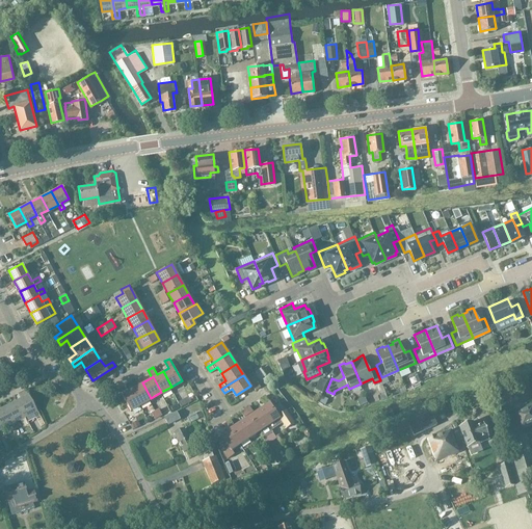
[(151,398),(142,382),(132,388),(140,403),(151,398)]
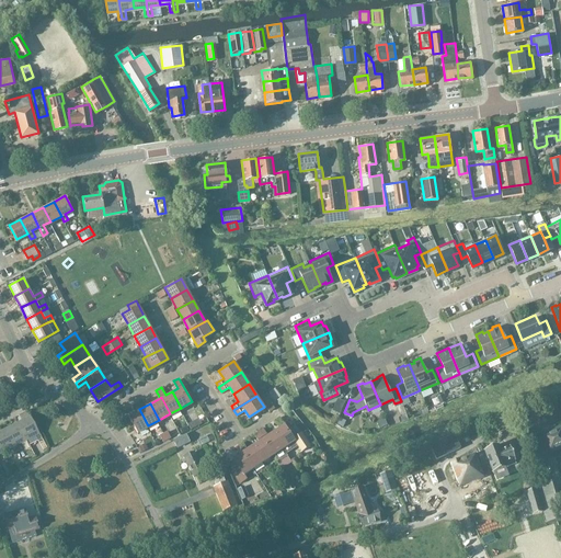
[(137,431),(148,425),(139,409),(128,416),(124,418),(128,426),(133,423),(137,431)]
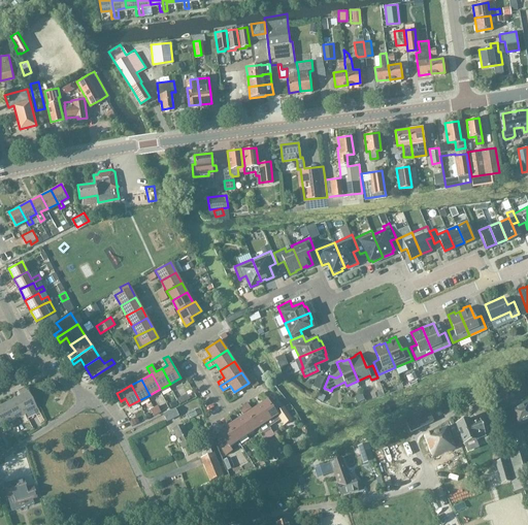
[(17,395),(26,412),(33,407),(35,413),(39,411),(28,389),(17,395)]
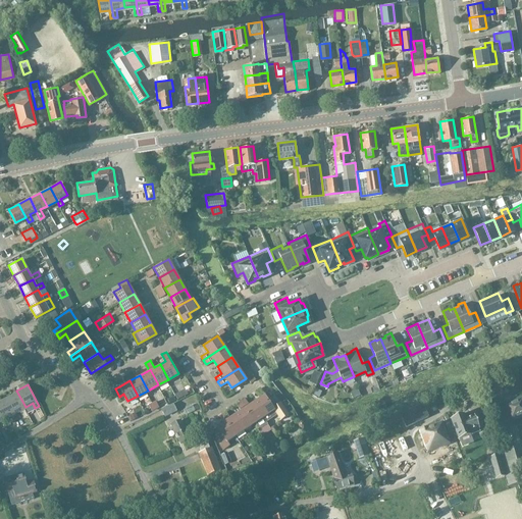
[(260,397),(254,401),(263,415),(266,420),(276,413),(280,418),(289,413),(280,401),(272,406),(264,394),(260,386),(255,390),(260,397)]
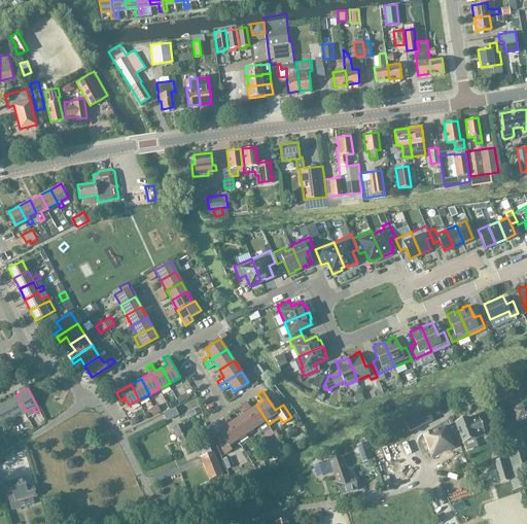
[(18,415),(26,411),(16,394),(5,400),(16,421),(20,419),(18,415)]
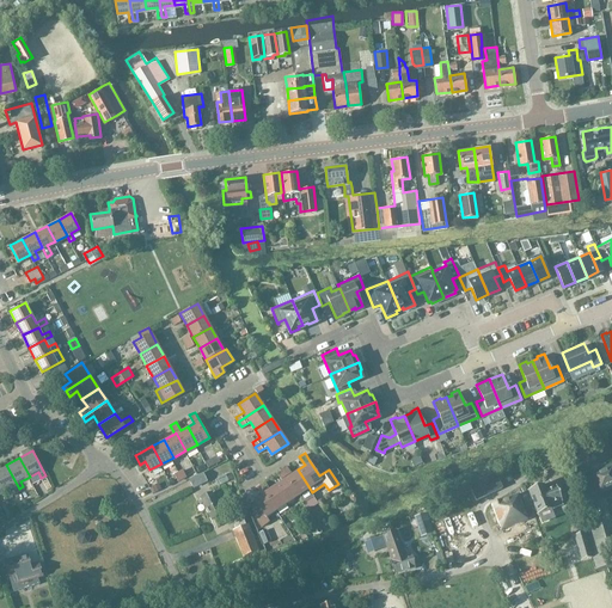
[(598,491),(611,485),(611,462),(589,472),(598,491)]
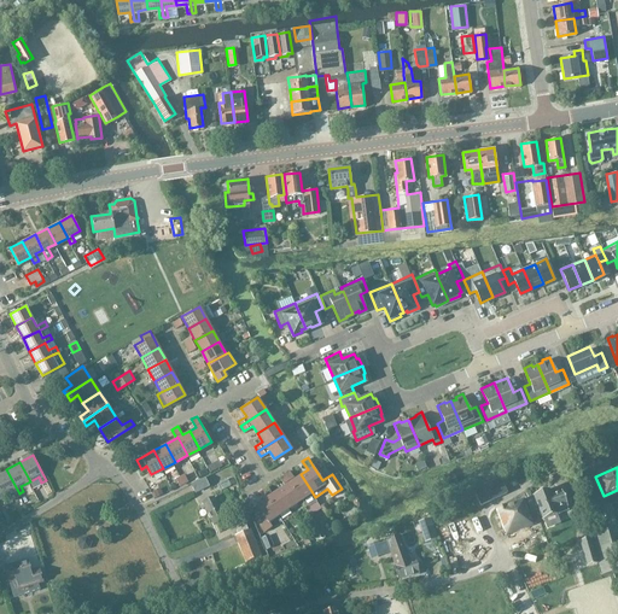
[(22,498),(19,493),(6,469),(0,472),(0,489),(4,495),(12,491),(17,501),(22,498)]
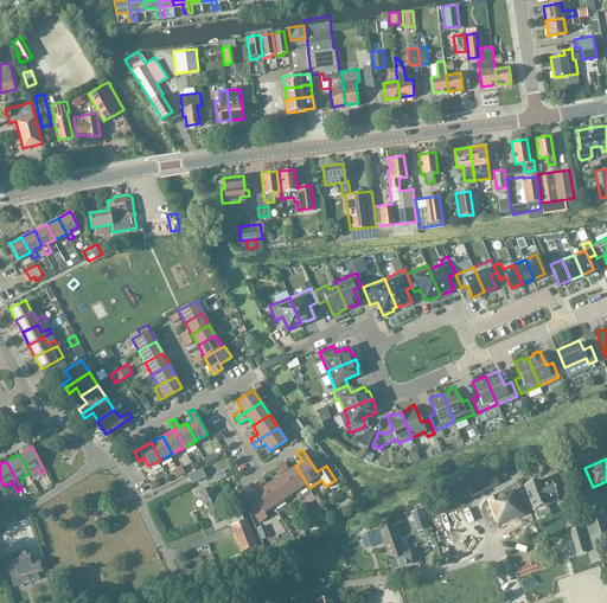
[(278,466),(294,491),(295,489),(299,495),(310,488),(295,466),(291,469),(285,461),(278,466)]
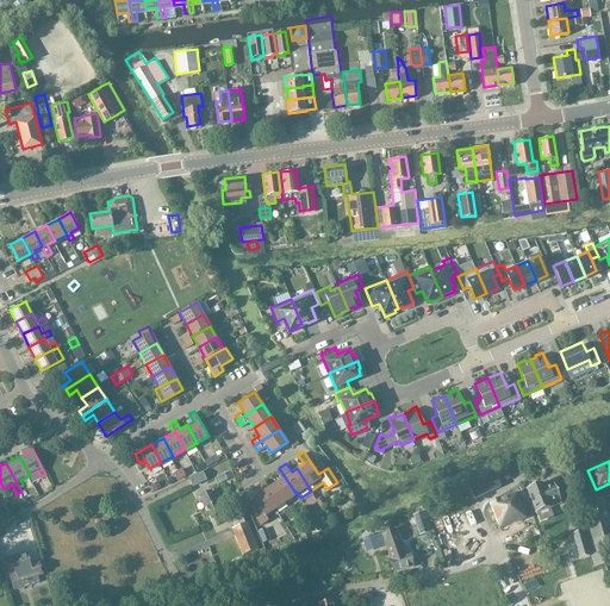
[(173,470),(176,478),(186,473),(181,466),(173,470)]
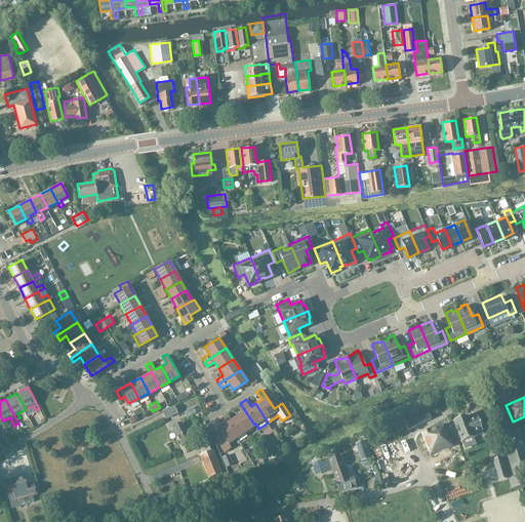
[(244,432),(254,425),(240,403),(238,405),(242,411),(235,417),(244,432)]
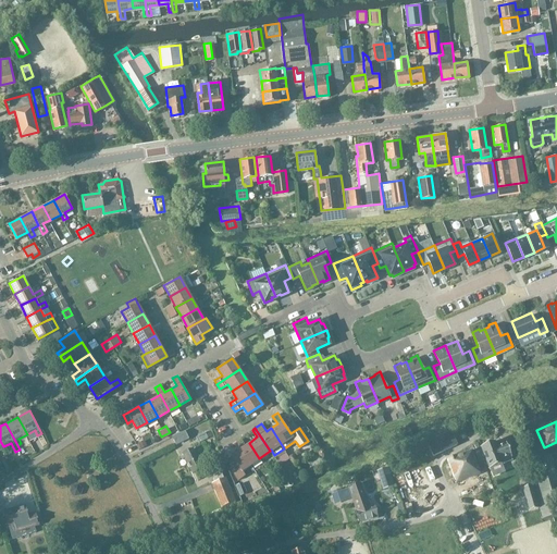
[(175,442),(187,435),(184,430),(172,435),(175,442)]
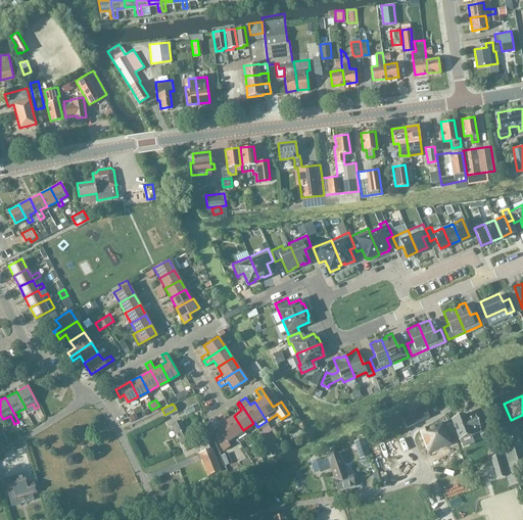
[(407,426),(429,415),(423,404),(400,414),(407,426)]
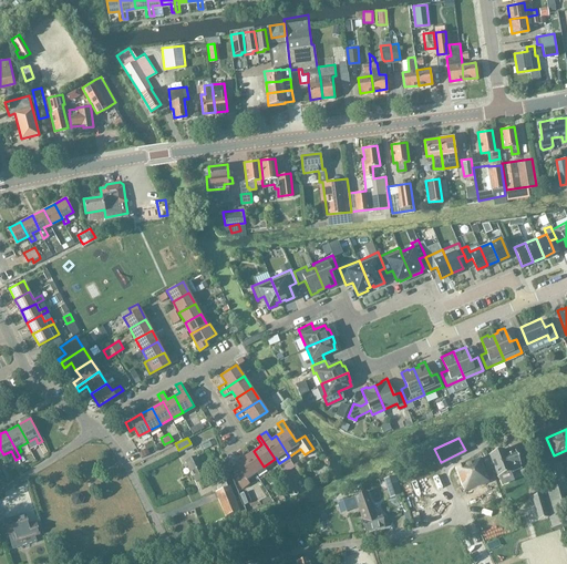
[(253,473),(264,467),(254,451),(250,452),(245,445),(240,449),(245,455),(241,458),(253,473)]
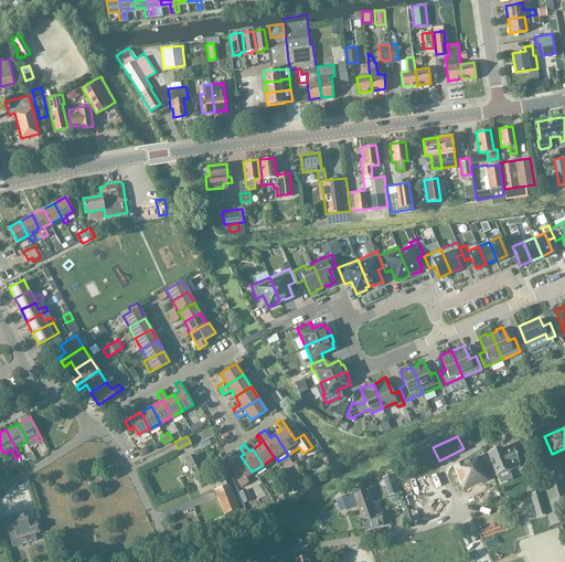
[(501,445),(488,451),(496,473),(510,468),(509,464),(519,460),(513,447),(503,452),(501,445)]
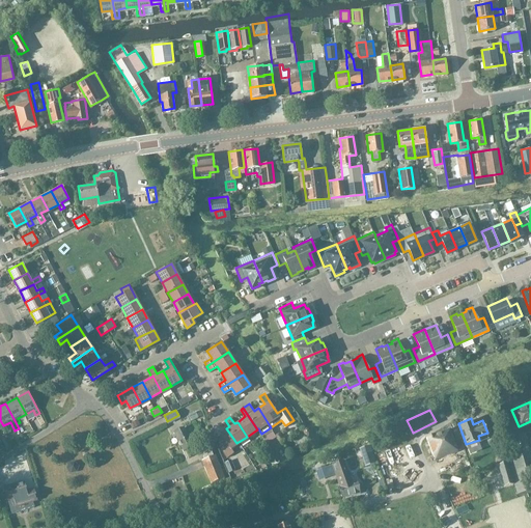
[(184,425),(173,431),(187,456),(196,451),(184,425)]
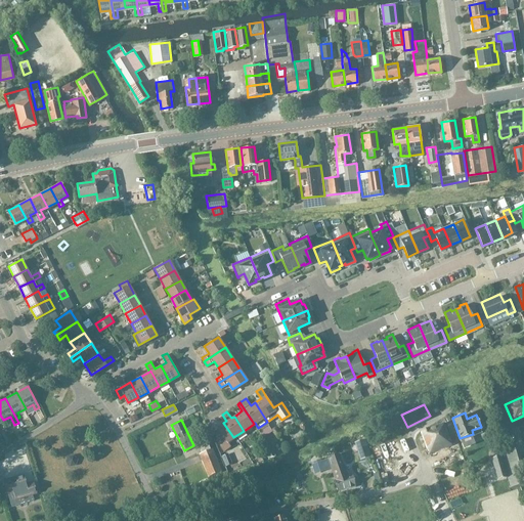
[(428,452),(452,443),(449,435),(450,434),(445,420),(420,430),(428,452)]
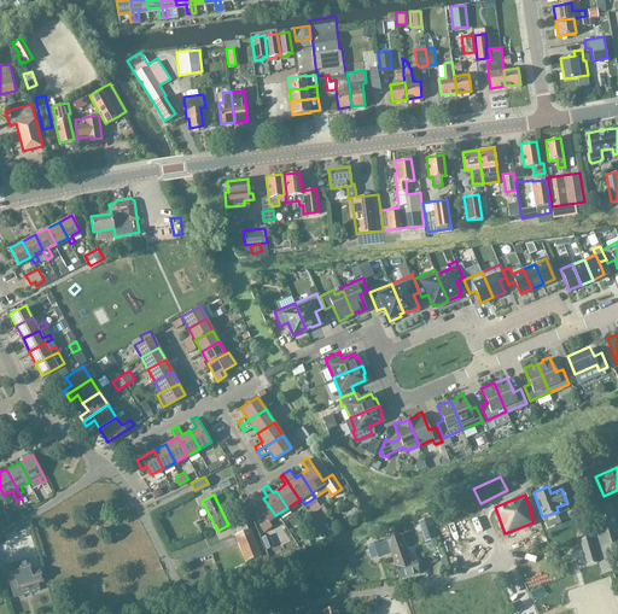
[(595,518),(606,513),(600,496),(589,501),(595,518)]
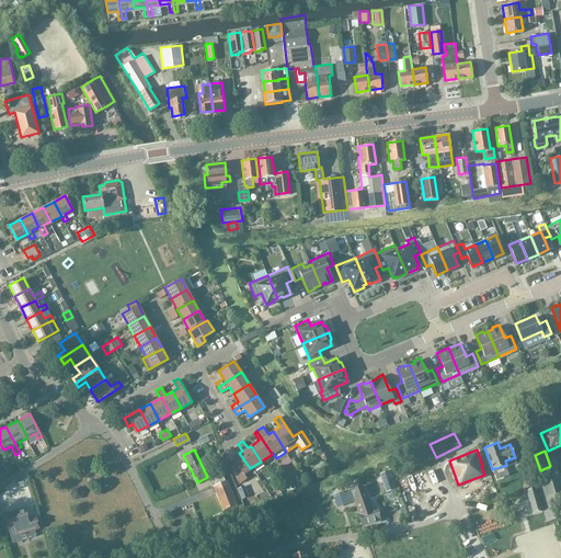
[(243,473),(250,468),(239,453),(232,457),(228,460),(233,468),(232,469),(240,482),(247,477),(243,473)]
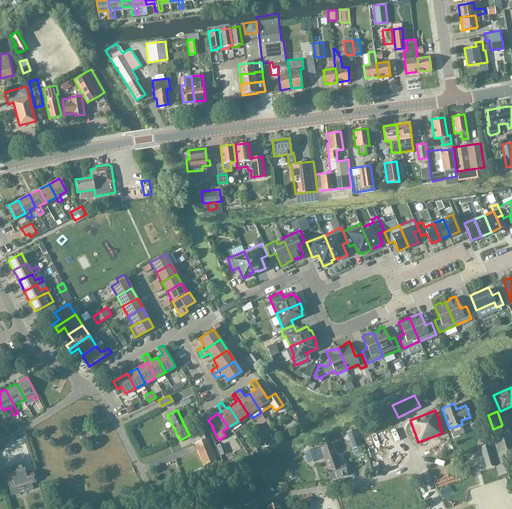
[(461,425),(454,428),(457,437),(465,435),(461,425)]
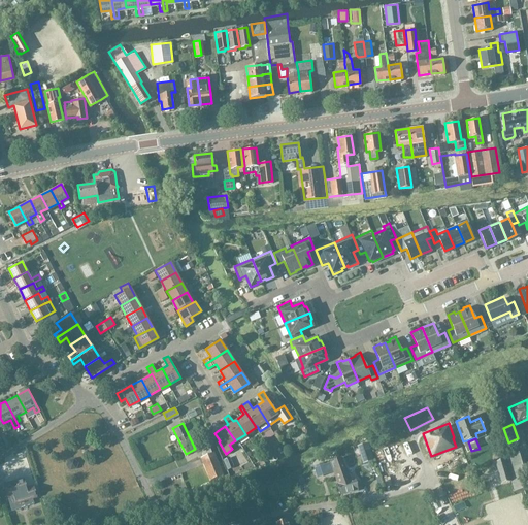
[(367,440),(357,444),(362,461),(373,457),(367,440)]
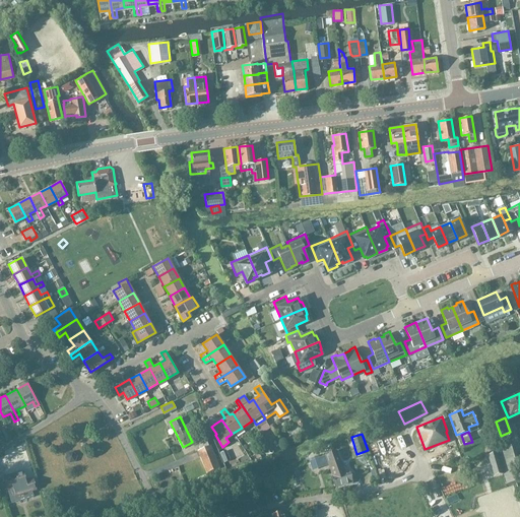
[(197,449),(206,471),(219,466),(210,443),(197,449)]
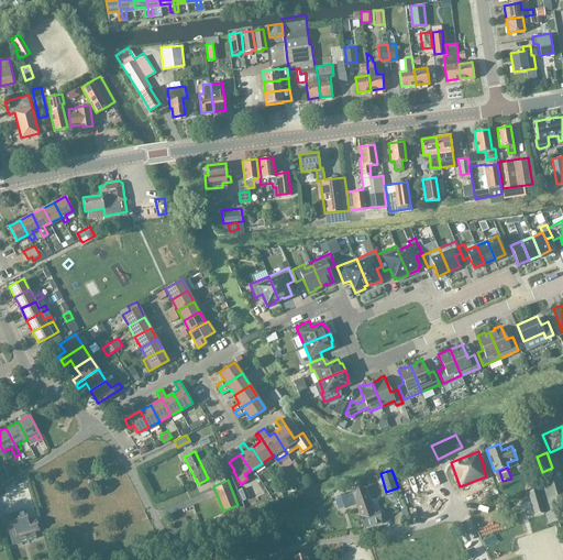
[(562,515),(553,481),(538,485),(548,522),(562,517),(562,515)]
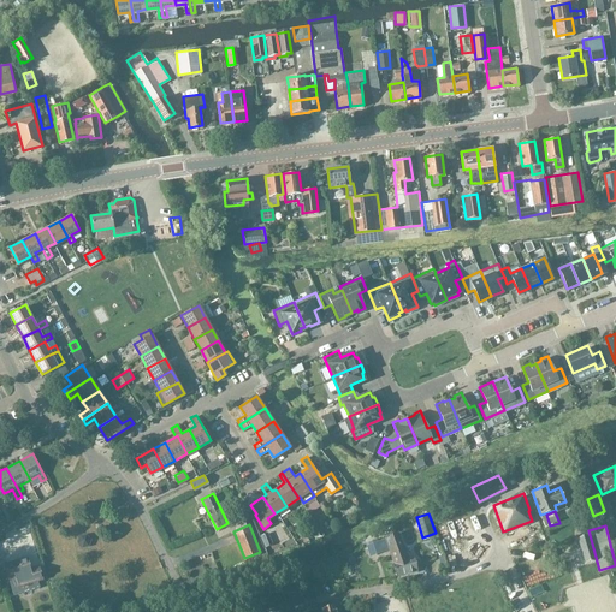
[(265,546),(273,544),(268,530),(260,534),(265,546)]
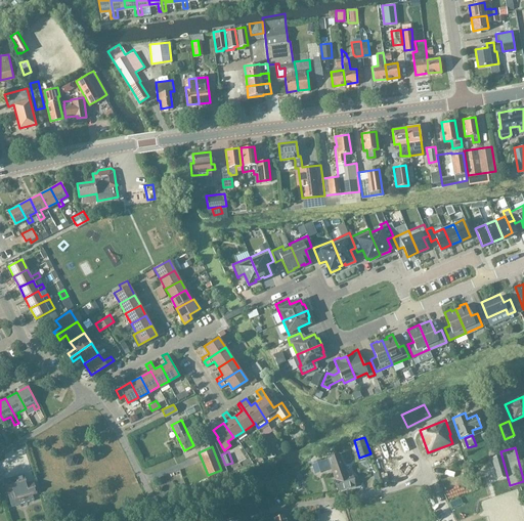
[(337,489),(355,484),(352,473),(344,475),(337,453),(328,457),(335,478),(334,478),(337,489)]
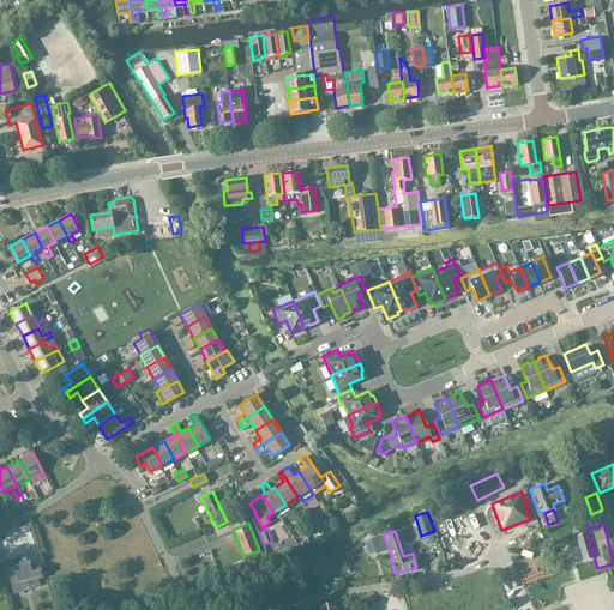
[(585,532),(576,535),(576,536),(583,560),(593,557),(593,556),(585,532)]
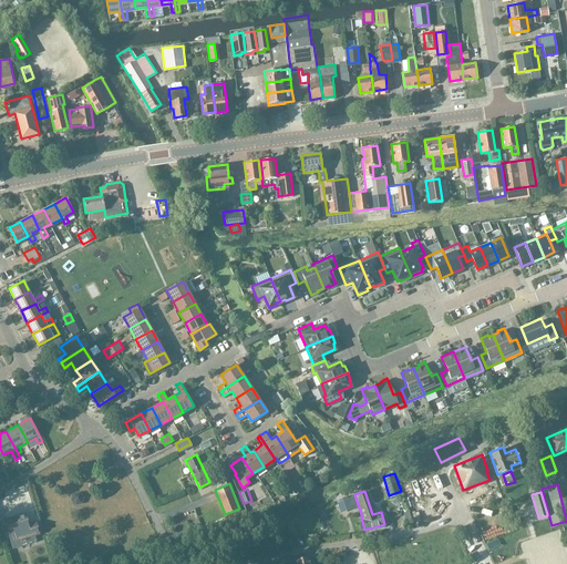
[(351,495),(338,501),(341,510),(354,505),(351,495)]
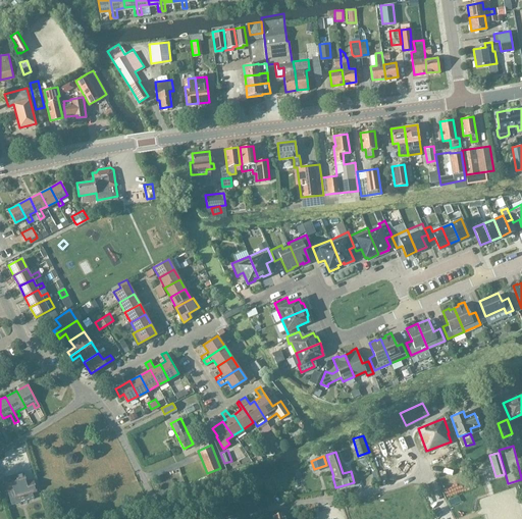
[(22,471),(3,477),(7,491),(13,489),(15,497),(24,494),(36,489),(33,478),(25,480),(22,471)]
